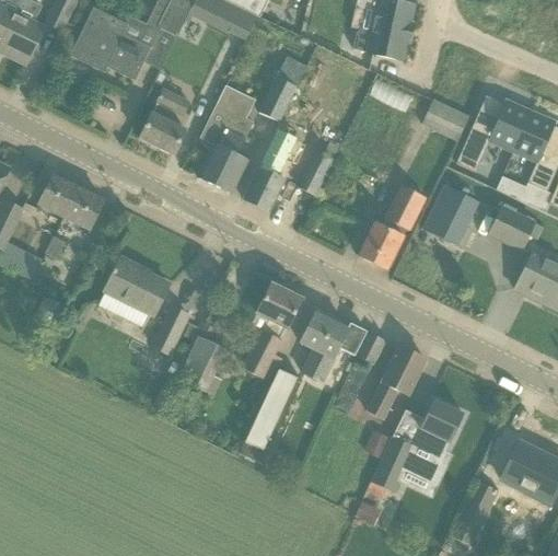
[(0,45),(28,58),(38,41),(46,26),(34,21),(43,3),(36,0),(0,0),(0,45)]
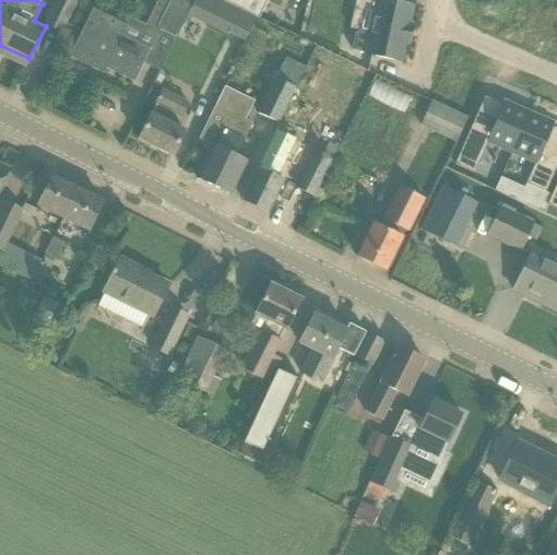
[(56,0),(47,21),(62,28),(75,0),(56,0)]
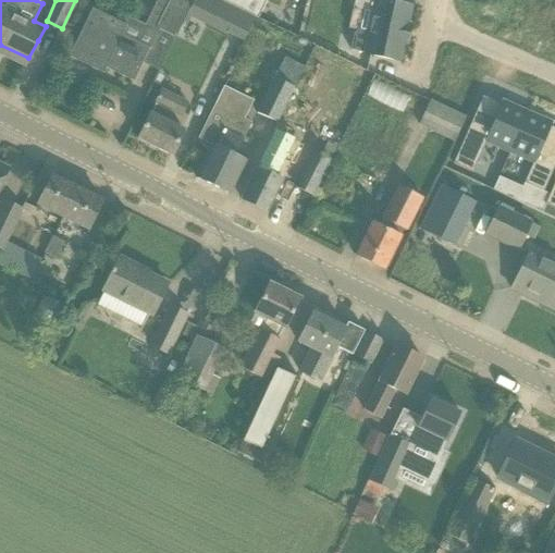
[(169,0),(157,25),(176,35),(192,4),(194,0),(169,0)]
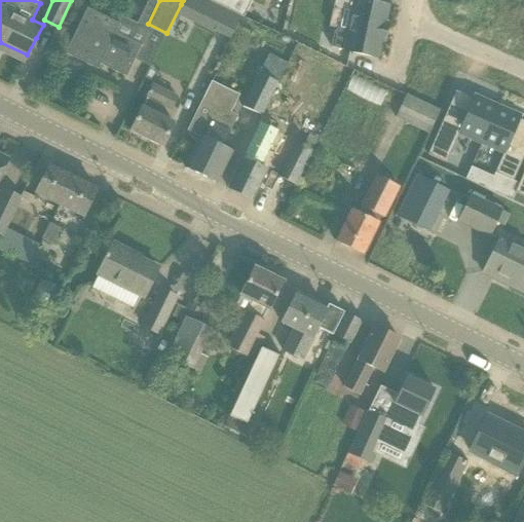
[(183,0),(181,4),(233,30),(241,13),(215,0),(183,0)]
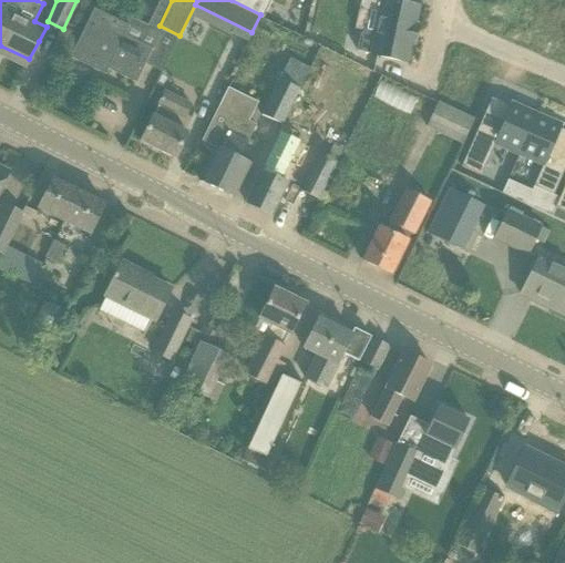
[(361,31),(357,48),(372,51),(372,52),(408,60),(411,40),(415,41),(419,23),(415,22),(420,3),(404,0),(360,0),(360,3),(381,8),(377,29),(367,27),(361,31)]
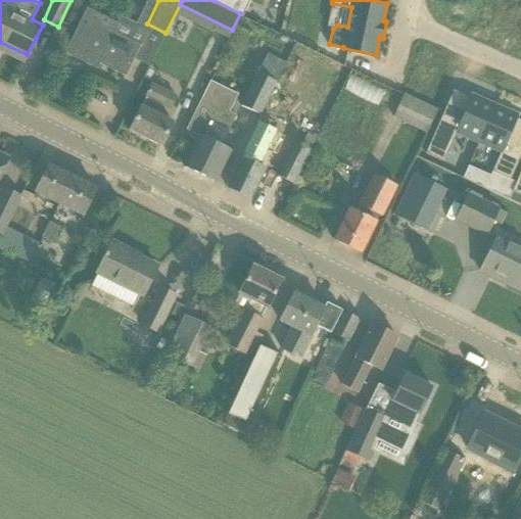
[(75,32),(65,50),(98,66),(100,61),(127,74),(142,42),(139,41),(129,36),(137,20),(121,12),(117,19),(88,5),(75,32)]
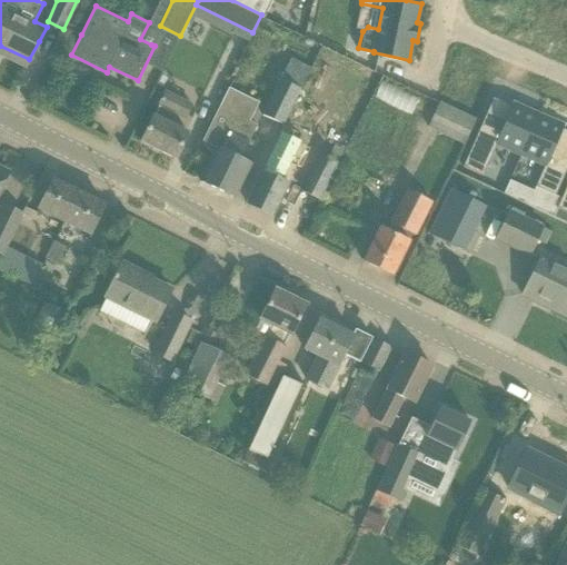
[(264,112),(284,122),(311,67),(290,57),(264,112)]
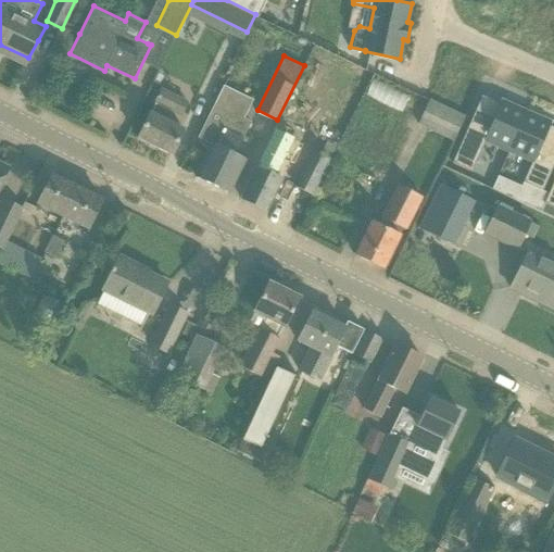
[(388,104),(393,87),(357,77),(353,95),(388,104)]
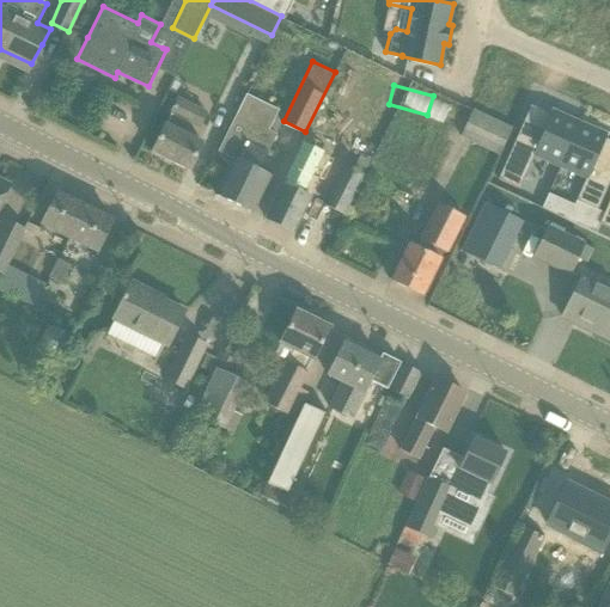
[(235,155),(217,191),(254,209),(264,188),(272,172),(261,167),(279,132),(270,128),(281,108),(266,100),(246,91),(230,127),(219,148),(235,155)]
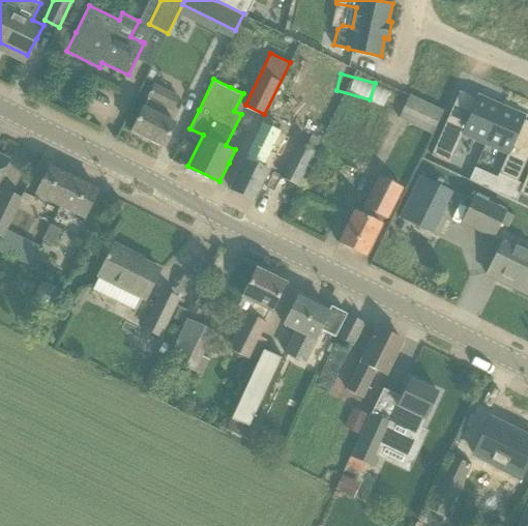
[(149,95),(142,111),(133,129),(164,145),(176,120),(162,113),(167,104),(174,108),(180,95),(155,83),(149,95)]
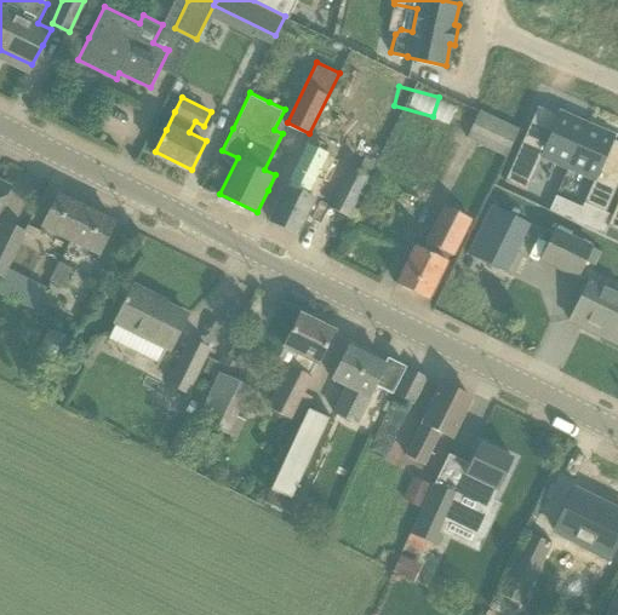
[(521,127),(481,109),(469,136),(509,154),(521,127)]
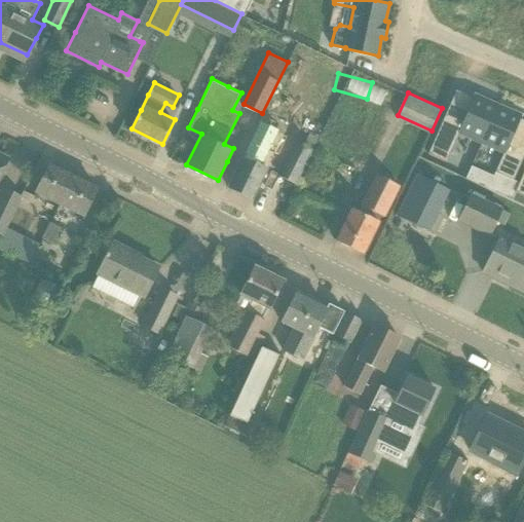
[(446,114),(428,152),(447,160),(460,132),(482,141),(498,103),(475,92),(474,97),(462,121),(446,114)]
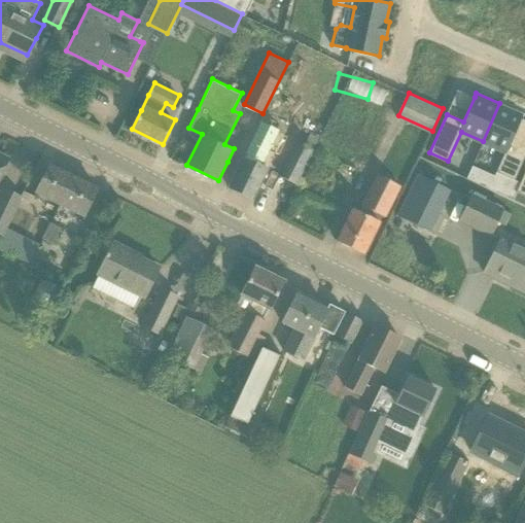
[(499,103),(483,141),(505,151),(496,171),(515,178),(524,155),(524,148),(511,142),(522,117),(523,114),(499,103)]
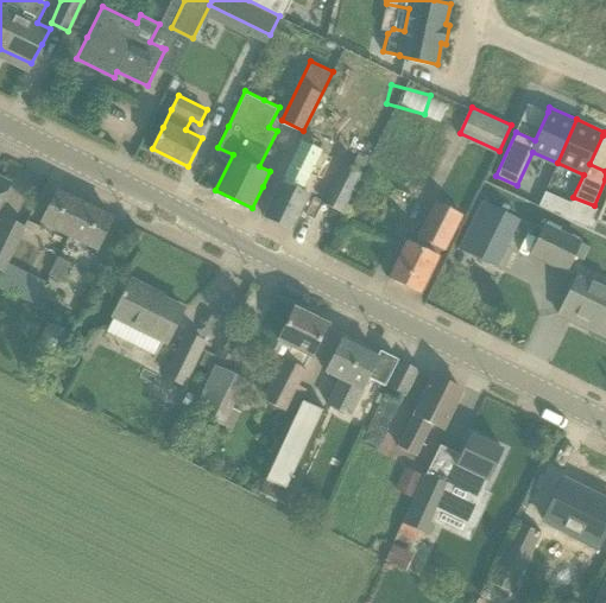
[(301,140),(265,214),(292,228),(309,192),(302,189),(321,151),(301,140)]
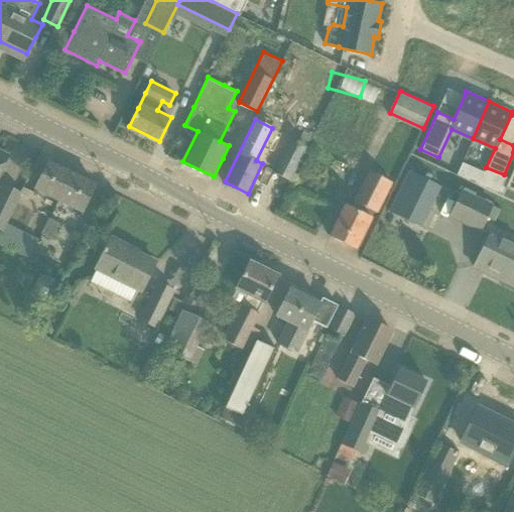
[(304,128),(298,140),(292,137),(275,171),(290,179),(307,145),(306,144),(312,133),(304,128)]
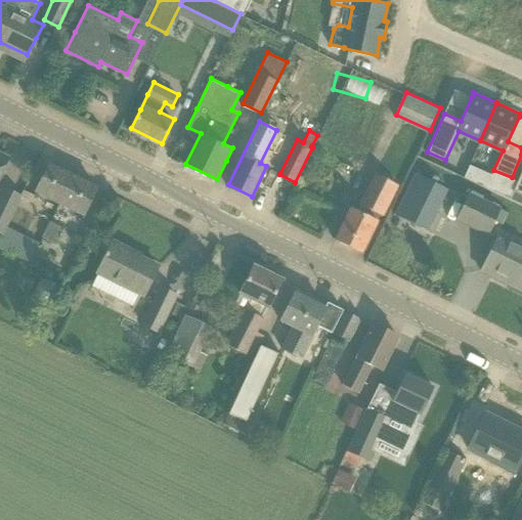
[(0,173),(8,156),(0,152),(0,173)]
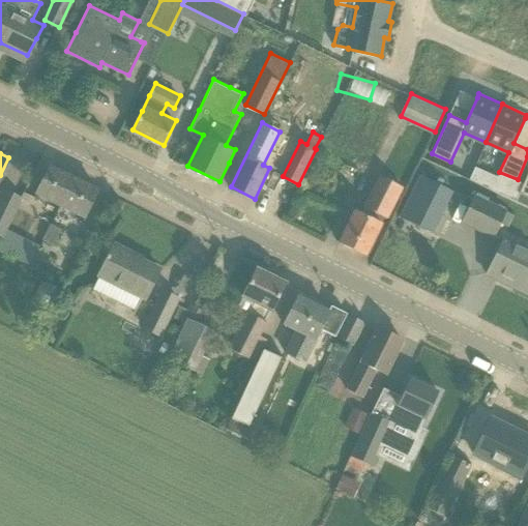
[(50,165),(40,183),(36,192),(61,204),(75,176),(50,165)]
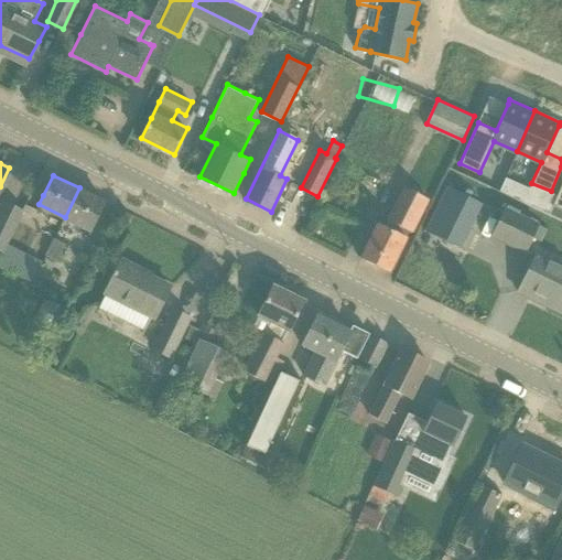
[(378,222),(361,256),(390,270),(408,236),(407,236),(410,228),(414,230),(431,198),(403,185),(384,225),(378,222)]
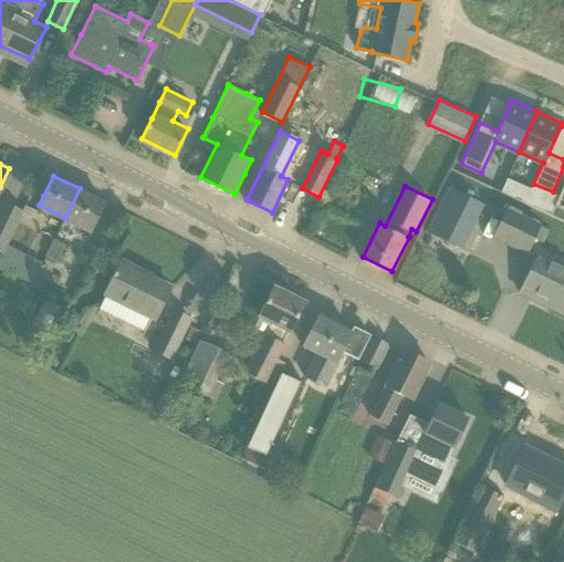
[(484,203),(450,186),(428,230),(462,247),(484,203)]
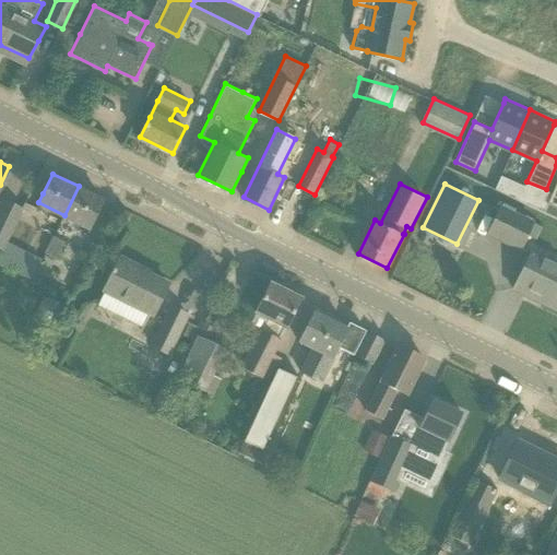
[(79,186),(64,215),(90,227),(104,199),(79,186)]
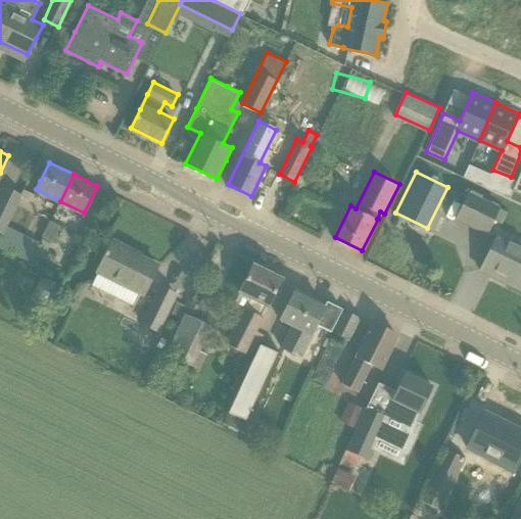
[(5,186),(0,196),(0,229),(3,231),(21,194),(5,186)]
